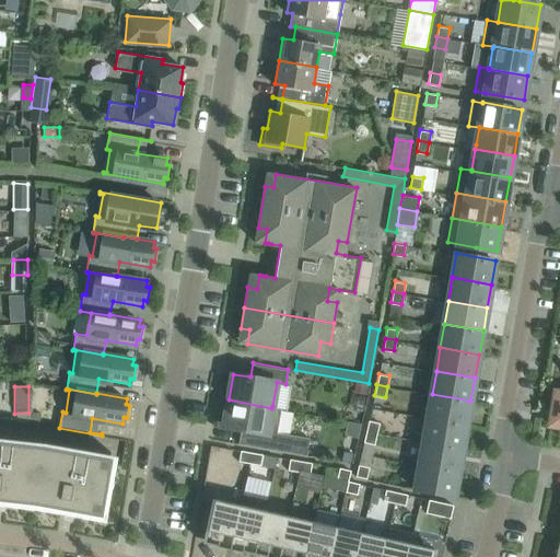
[(549,408),(552,408),(550,424),(559,425),(559,391),(552,390),(549,408)]
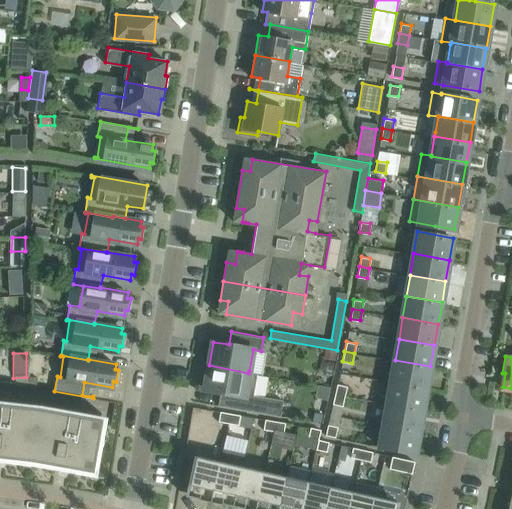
[(395,360),(391,381),(427,388),(430,366),(395,360)]
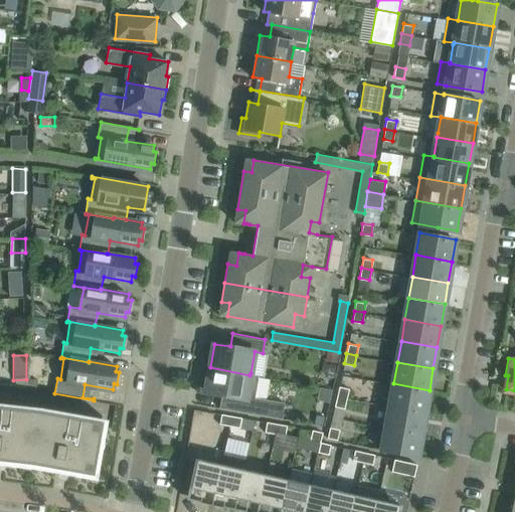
[(249,375),(210,367),(206,391),(221,394),(219,406),(282,417),(285,401),(254,396),(259,375),(250,373),(249,375)]
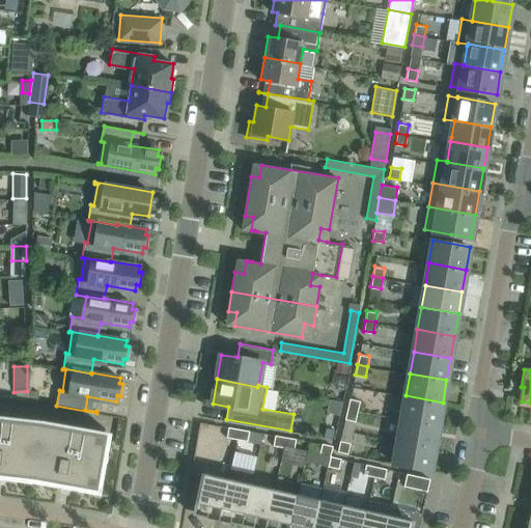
[(406,395),(401,418),(439,424),(443,403),(406,395)]
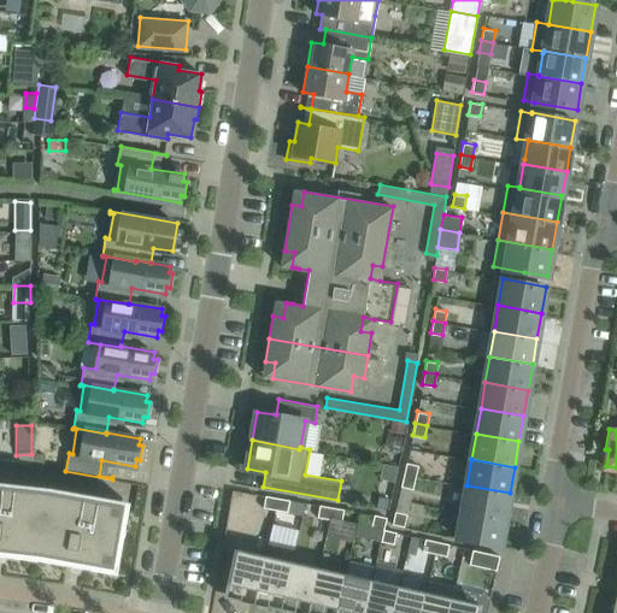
[(406,461),(404,473),(415,476),(418,464),(406,461)]
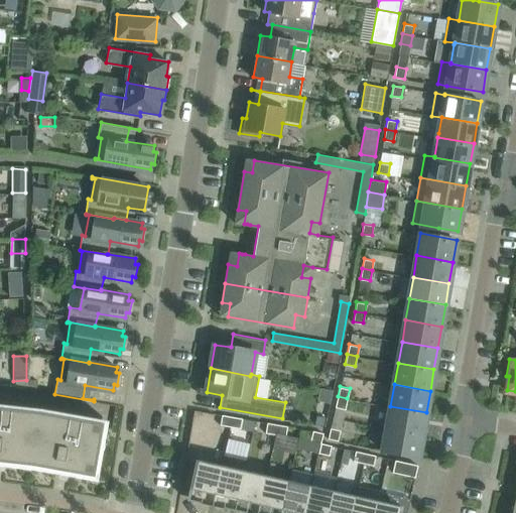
[(347,398),(338,396),(335,406),(345,408),(347,398)]
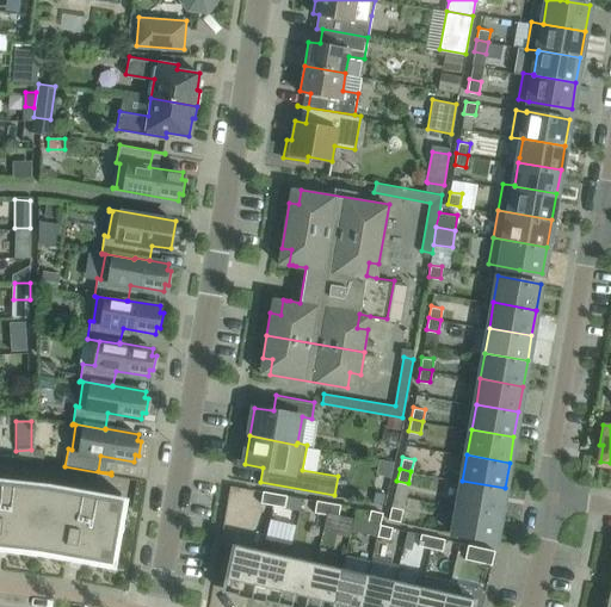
[(0,549),(39,555),(49,483),(0,477),(0,549)]
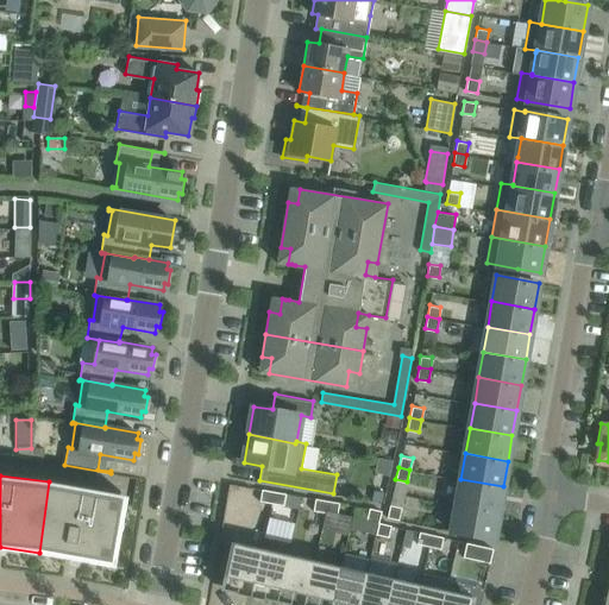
[(457,504),(498,511),(503,486),(460,479),(457,504)]
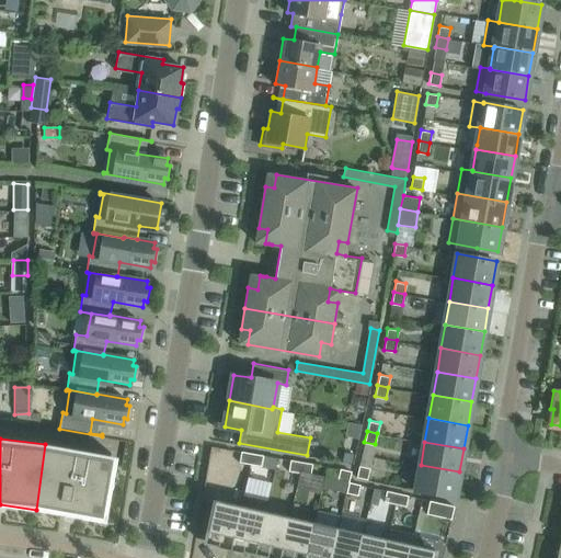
[(45,444),(36,510),(106,522),(116,465),(116,464),(117,457),(45,444)]
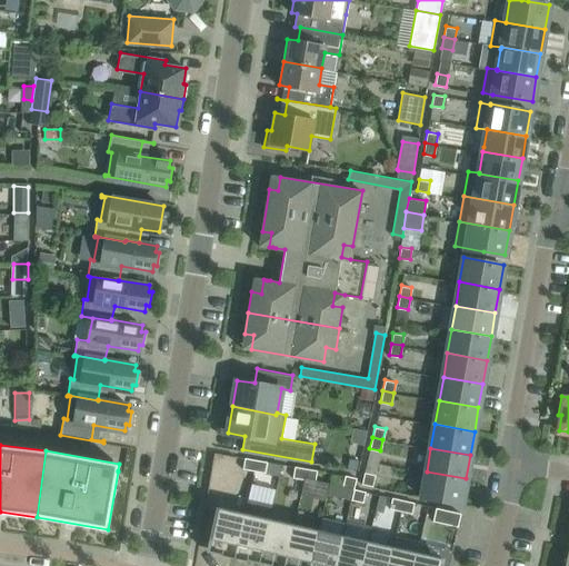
[(242,468),(253,469),(256,459),(245,457),(242,468)]
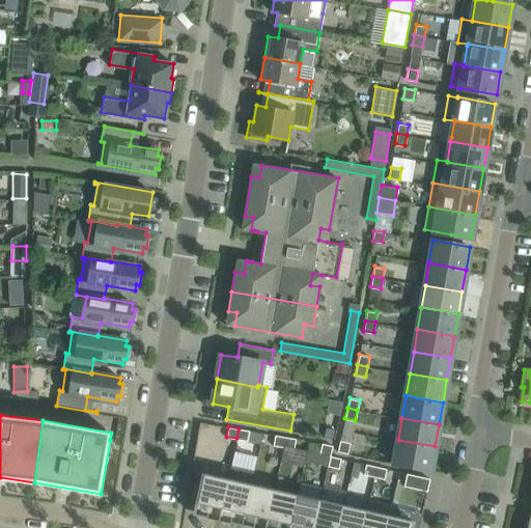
[(239,428),(236,438),(247,440),(249,429),(239,428)]
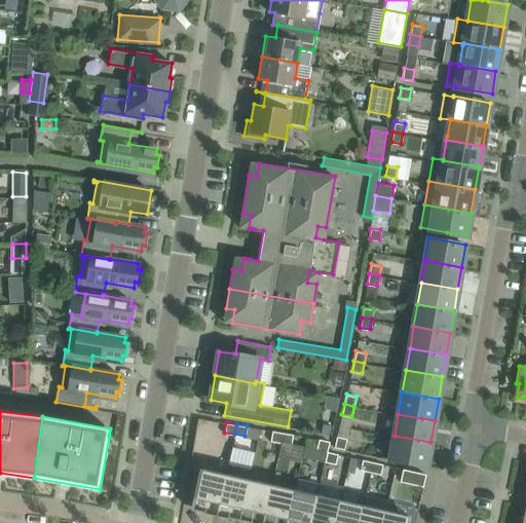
[(270,441),(280,442),(283,432),(272,431),(270,441)]
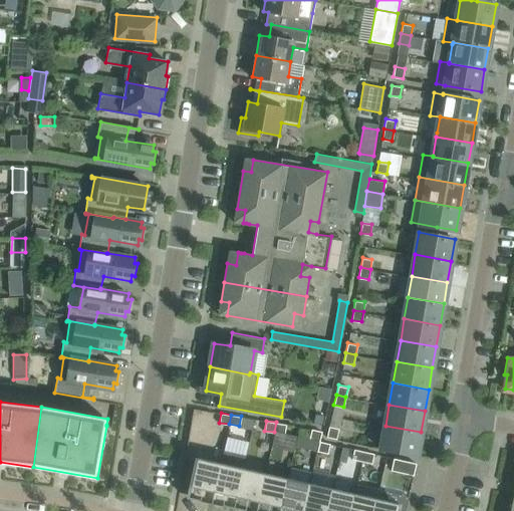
[(276,422),(274,432),(284,434),(286,424),(276,422)]
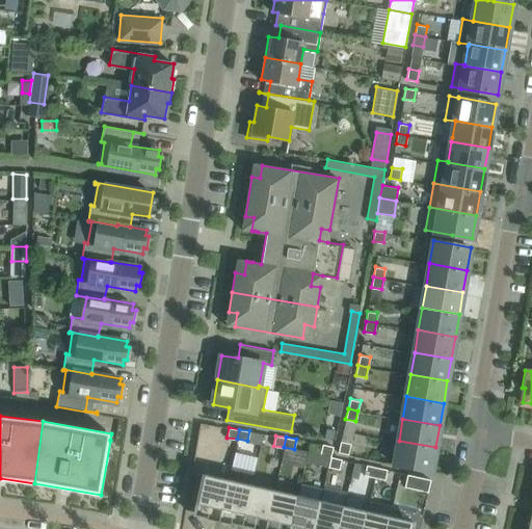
[(341,441),(338,451),(348,453),(351,443),(341,441)]
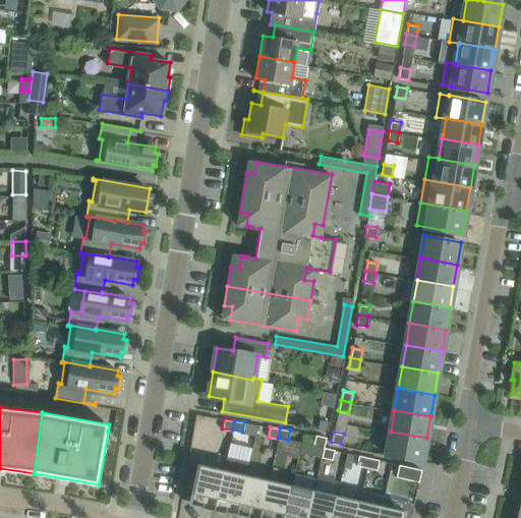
[(426,438),(391,432),(387,454),(401,456),(401,457),(422,460),(426,438)]
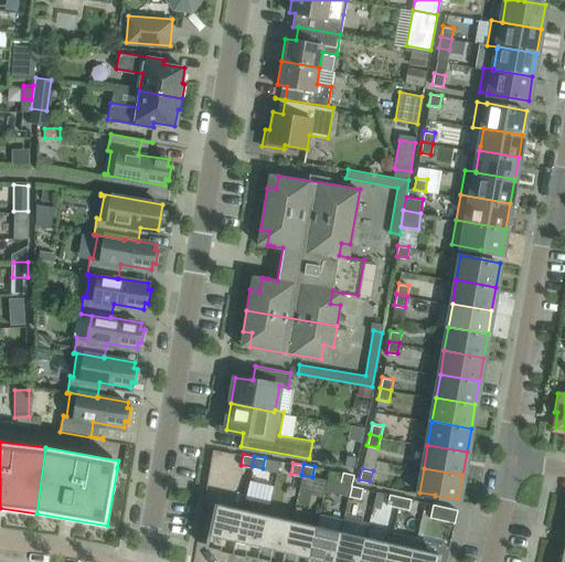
[(340,483),(351,485),(353,474),(342,472),(340,483)]
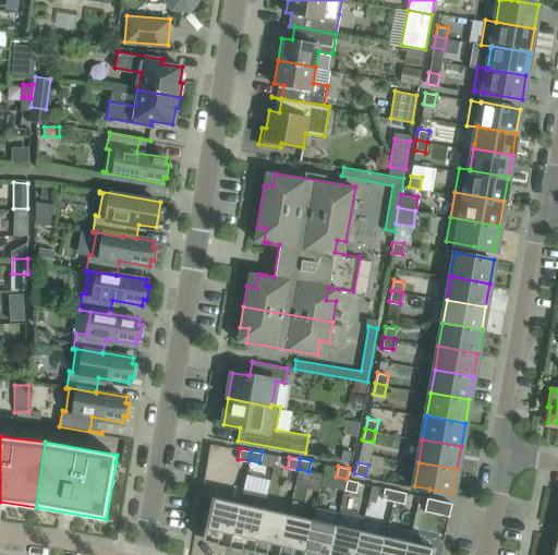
[(347,479),(346,483),(344,490),(355,492),(358,481),(347,479)]
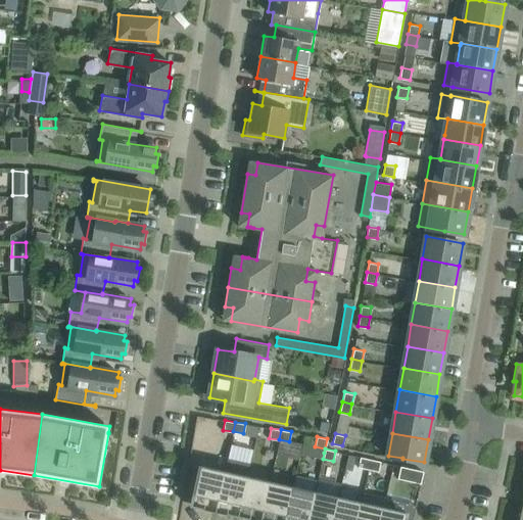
[(358,466),(368,469),(370,459),(360,457),(358,466)]
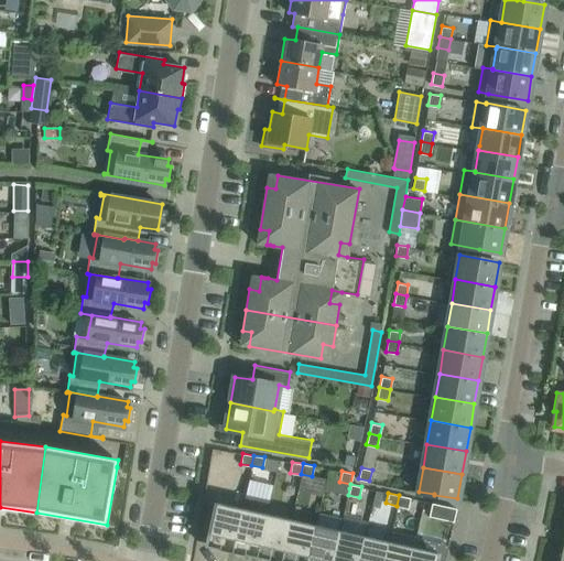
[(399,495),(397,506),(408,508),(410,497),(399,495)]
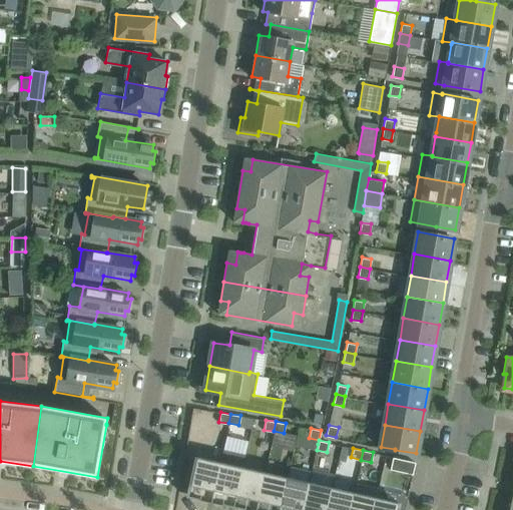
[(210,502),(232,507),(241,467),(244,457),(221,452),(219,462),(210,502)]
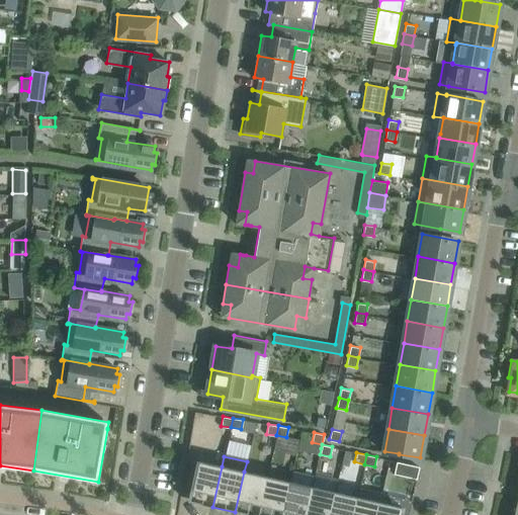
[(188,501),(212,507),(222,466),(197,461),(188,501)]
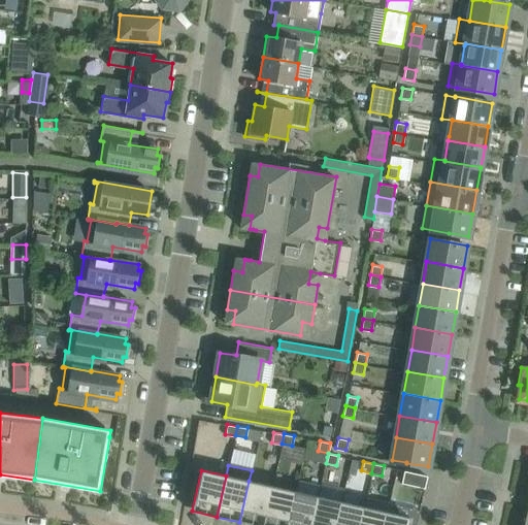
[(403,481),(414,484),(416,472),(405,470),(403,481)]
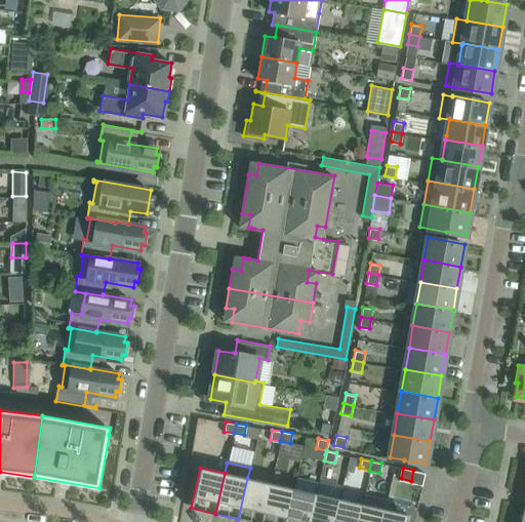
[(413,470),(411,481),(421,483),(423,472),(413,470)]
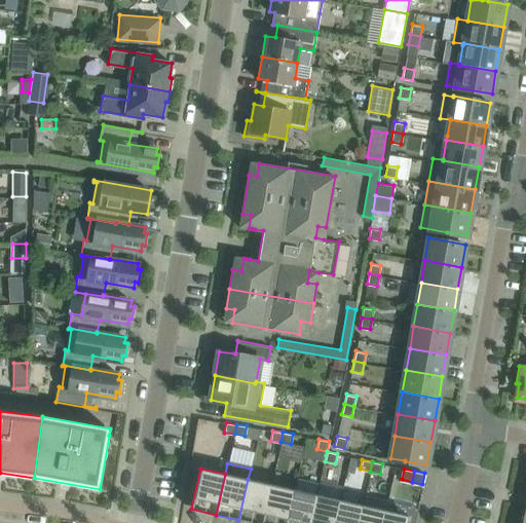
[(238,520),(253,522),(262,522),(271,484),(248,479),(238,520)]
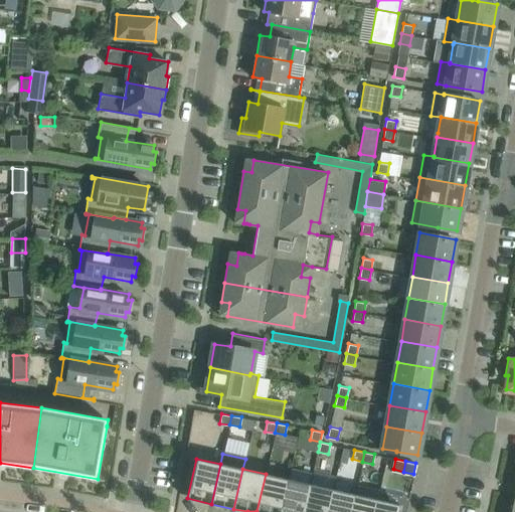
[(256,511),(280,511),(288,479),(266,474),(256,511)]
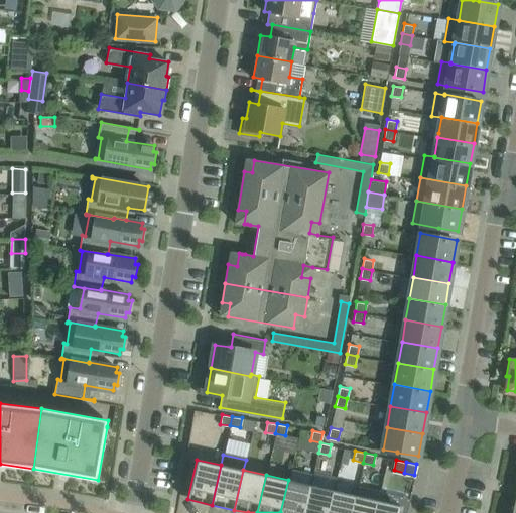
[(280,512),(303,512),(310,485),(288,480),(280,512)]
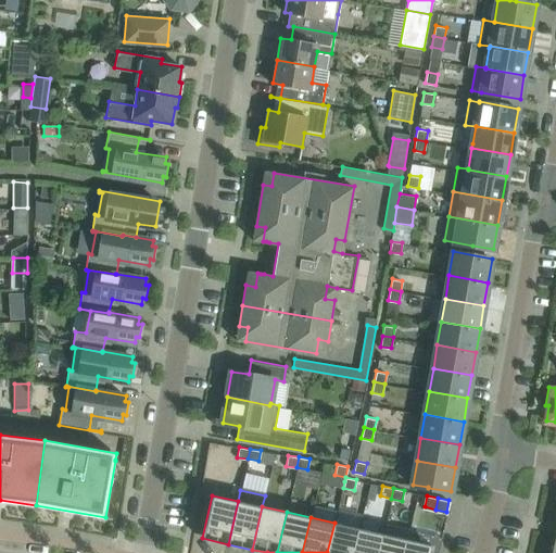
[(327,552),(353,552),(358,528),(335,523),(327,552)]
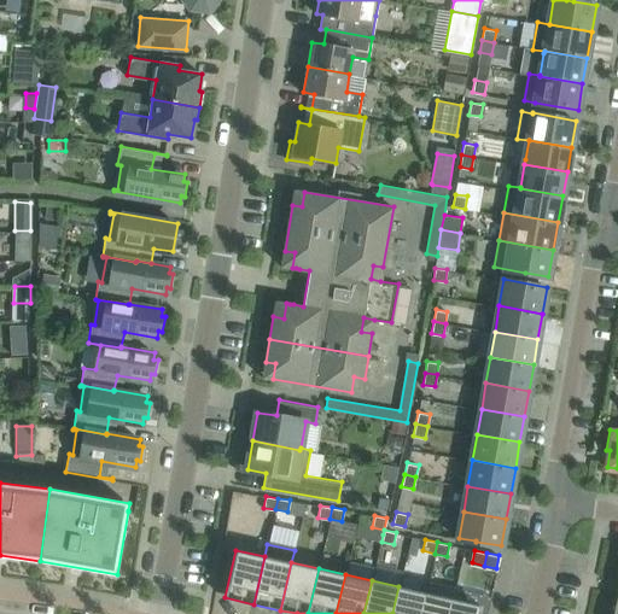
[(392,613),(420,613),(426,592),(398,586),(392,613)]
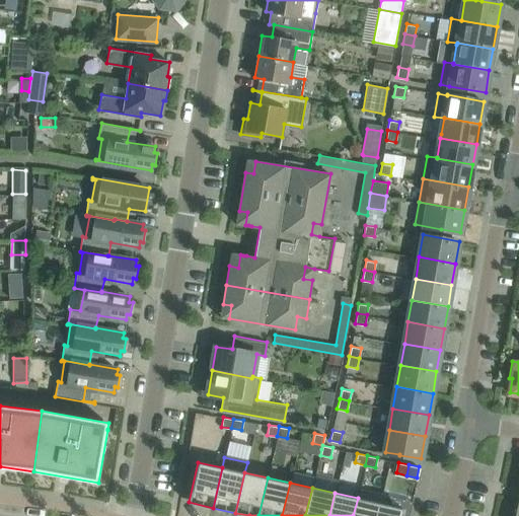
[(353,515),(377,515),(380,503),(358,498),(353,515)]
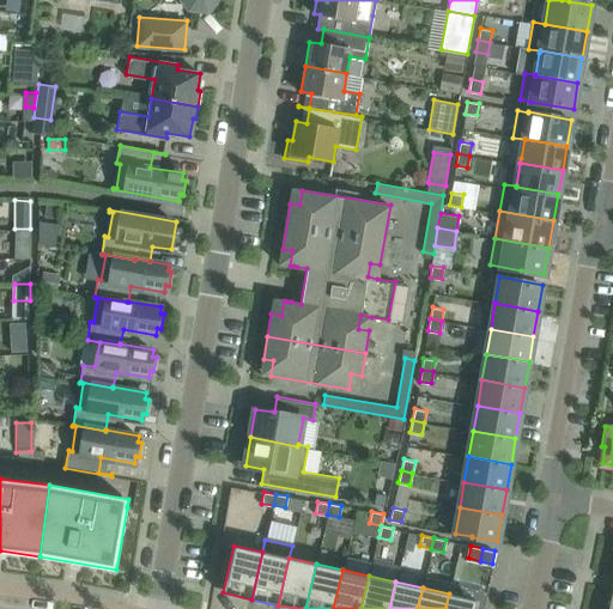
[(449,594),(445,608),(475,608),(478,601),(449,594)]
